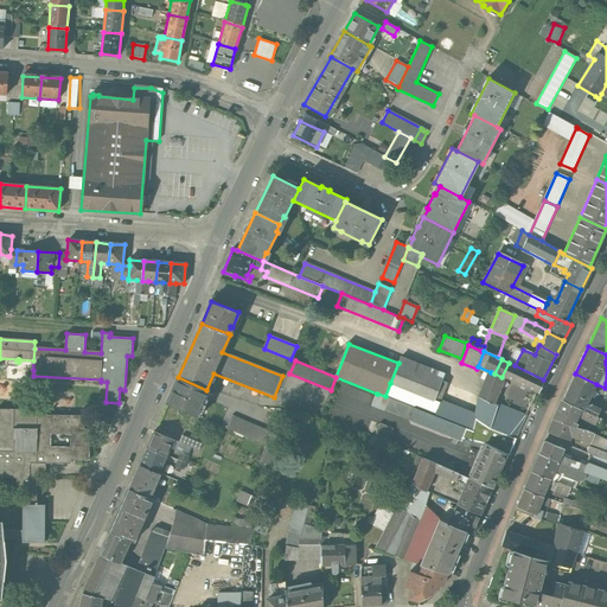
[(442,381),(398,363),(390,383),(408,390),(434,401),(442,381)]
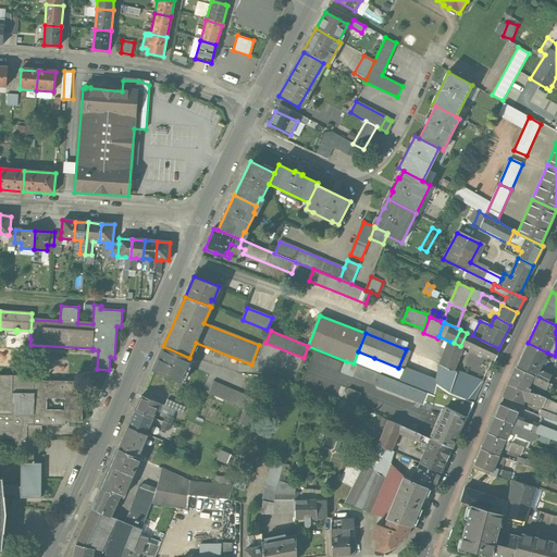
[(483,382),(456,372),(455,372),(452,371),(462,347),(494,361),(499,349),(498,348),(472,335),(467,333),(460,346),(454,343),(450,342),(447,348),(440,366),(438,385),(449,393),(473,403),(483,382)]
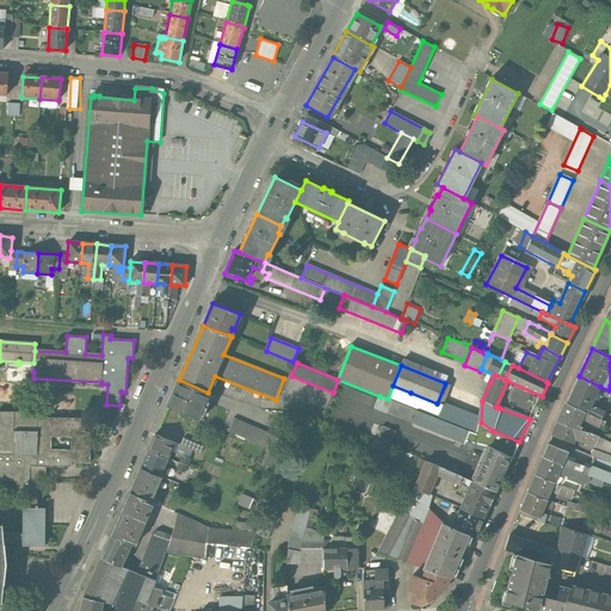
[(600,387),(579,376),(566,402),(587,412),(590,407),(594,396),(598,397),(600,392),(598,390),(600,387)]
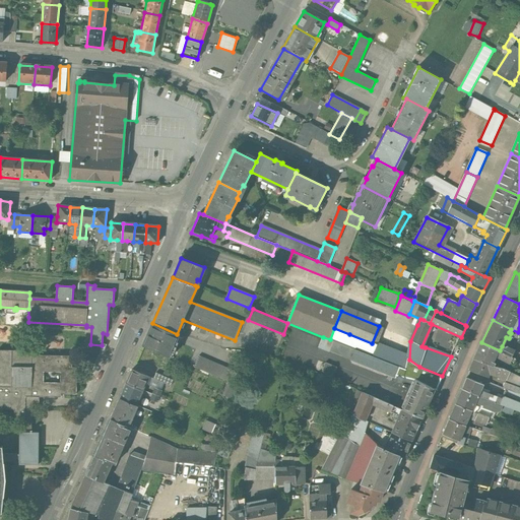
[(177,334),(152,323),(143,345),(170,356),(172,350),(175,351),(178,343),(176,342),(179,335),(177,334)]
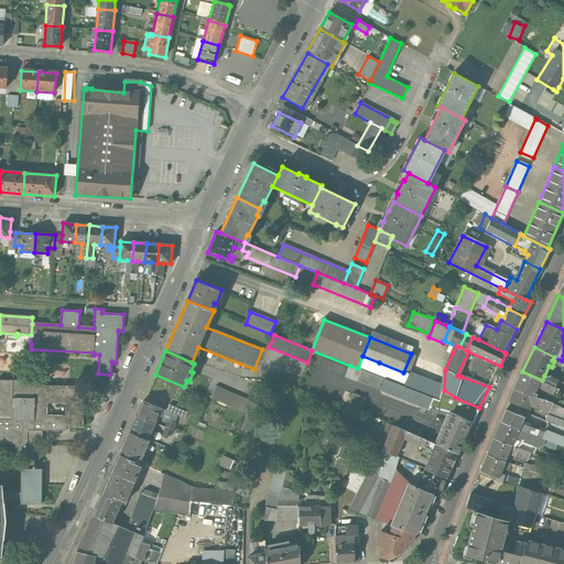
[(437,386),(409,375),(415,356),(411,354),(403,372),(379,362),(373,375),(384,379),(440,401),(444,390),(437,386)]
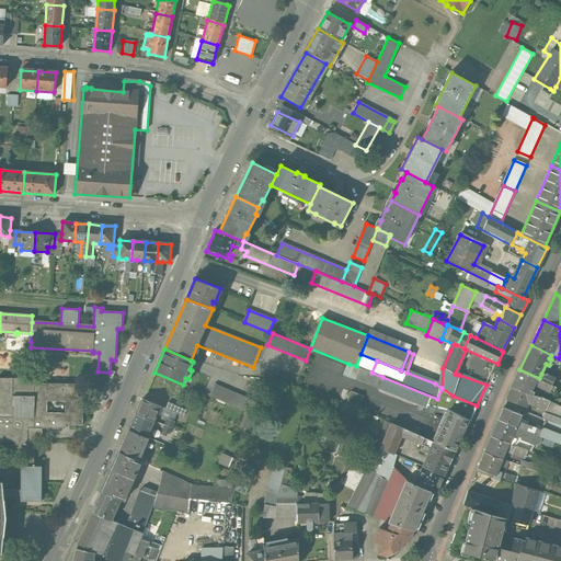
[(348,364),(343,375),(356,380),(356,379),(361,368),(356,366),(348,364)]
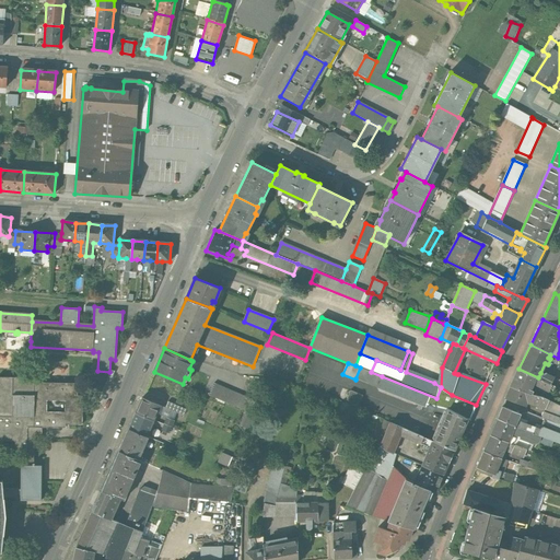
[(371,372),(360,368),(356,378),(364,382),(364,383),(377,388),(382,376),(371,372)]
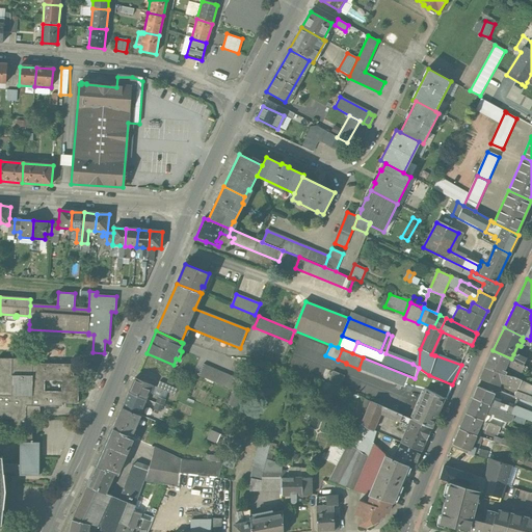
[(511,358),(493,350),(485,368),(503,374),(504,374),(507,367),(505,366),(506,364),(512,367),(515,361),(511,358)]
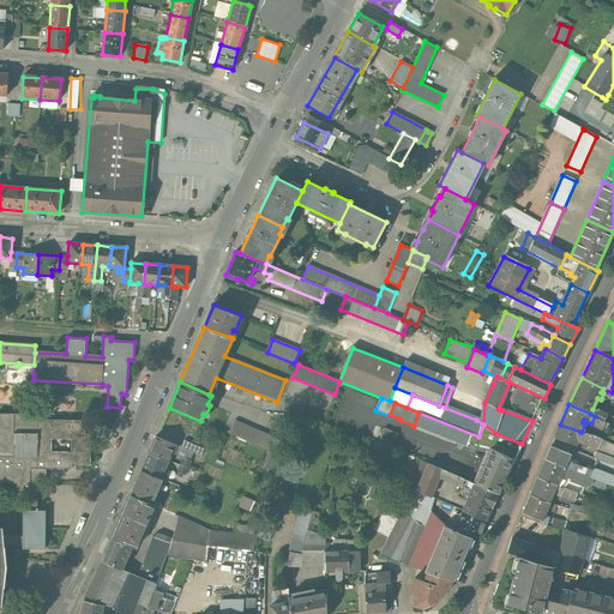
[(600,408),(595,410),(593,409),(590,414),(595,416),(603,421),(607,413),(600,408)]
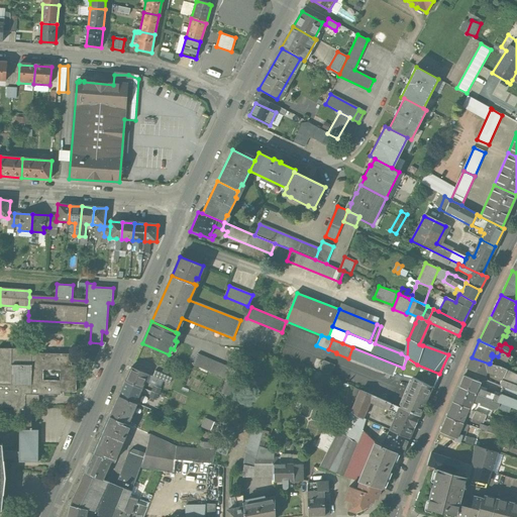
[(35,348),(0,347),(0,408),(3,409),(3,407),(15,407),(15,417),(24,417),(23,429),(32,429),(32,426),(31,426),(31,404),(39,404),(39,394),(61,394),(61,391),(76,391),(77,365),(72,365),(72,353),(35,352),(35,348)]
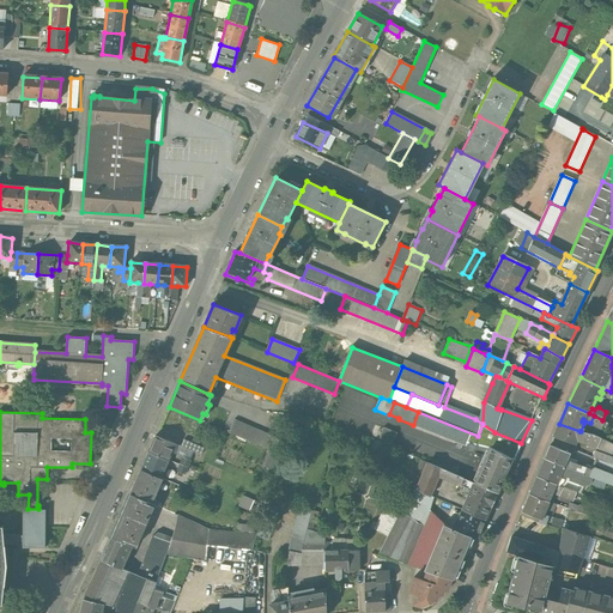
[(478,436),(418,412),(413,425),(466,445),(467,443),(491,449),(511,459),(515,461),(515,460),(521,443),(495,432),(483,424),(478,436)]
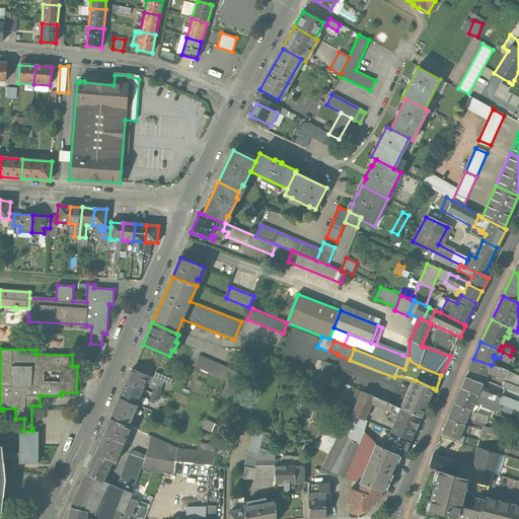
[(510,356),(503,352),(500,358),(507,361),(510,356)]
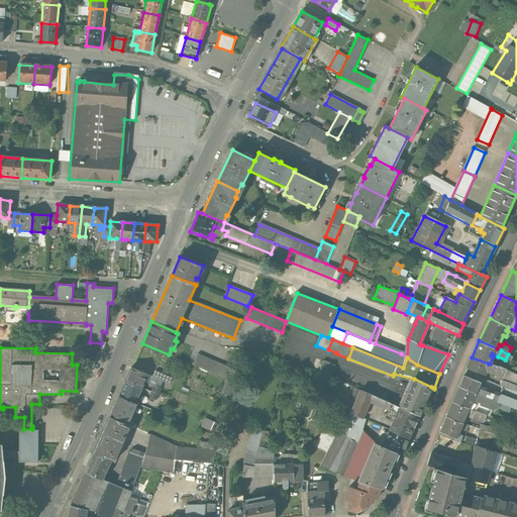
[(240,373),(198,354),(193,366),(236,384),(238,378),(237,378),(240,373)]
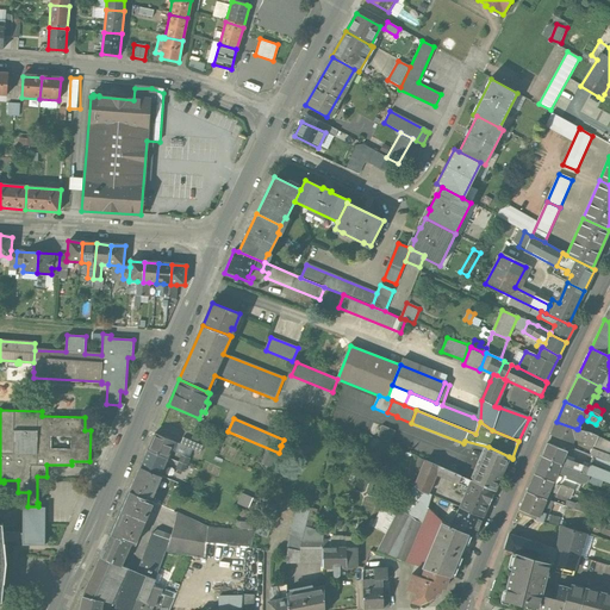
[(578,429),(577,429),(556,422),(551,435),(572,443),(573,440),(593,447),(598,436),(591,431),(578,429)]
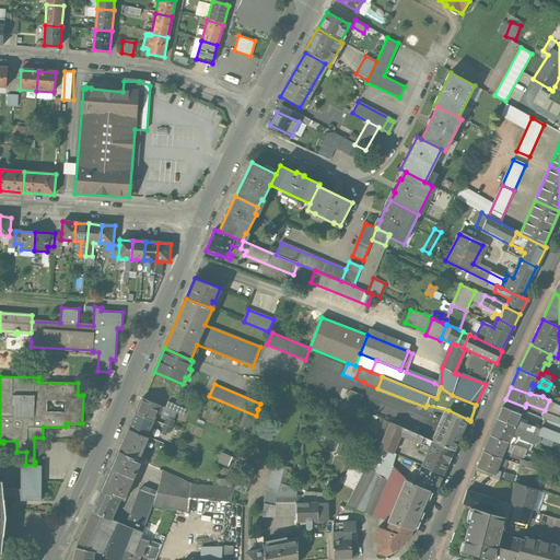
[(362,396),(350,391),(345,404),(357,409),(362,396)]
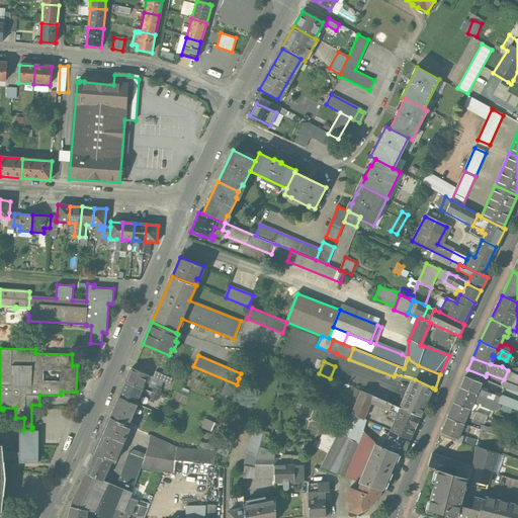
[(150,375),(132,367),(125,382),(143,391),(150,375)]
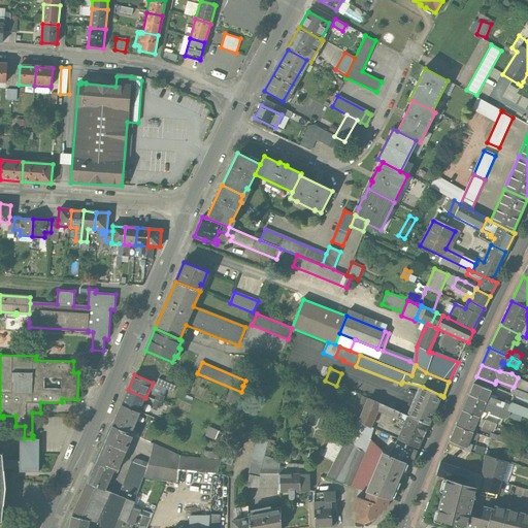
[(527,387),(527,382),(518,377),(514,387),(514,388),(526,392),(527,387)]
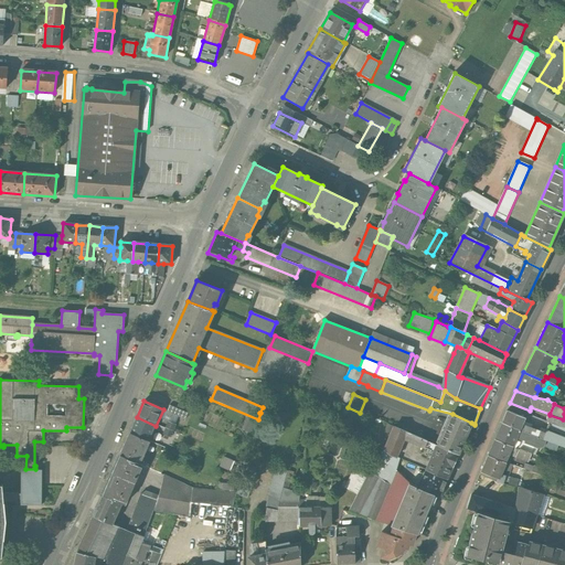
[(178,408),(170,405),(167,412),(185,419),(188,413),(181,409),(178,408)]
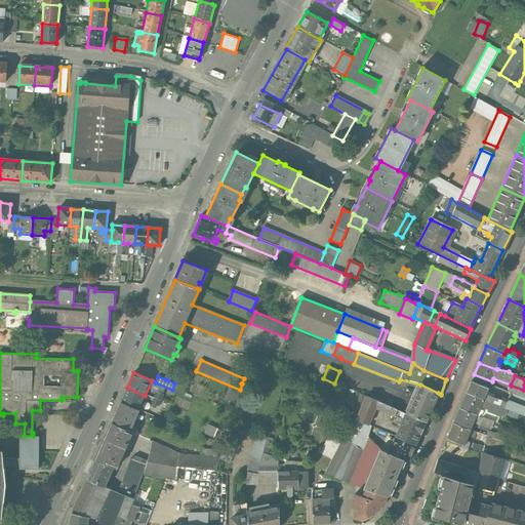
[(486,389),(471,381),(466,393),(482,400),(497,406),(499,401),(496,399),(487,396),(483,396),(486,389)]
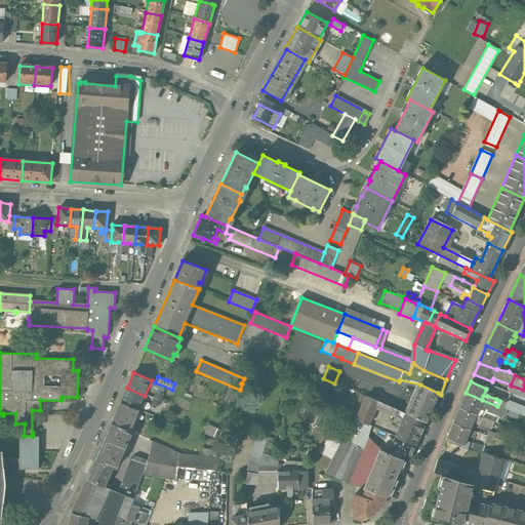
[(420,385),(407,414),(426,422),(438,393),(420,385)]
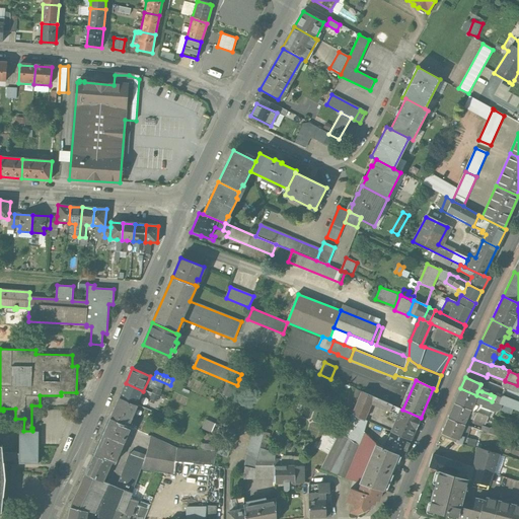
[(518,392),(518,387),(504,382),(502,387),(504,388),(518,394),(518,392)]
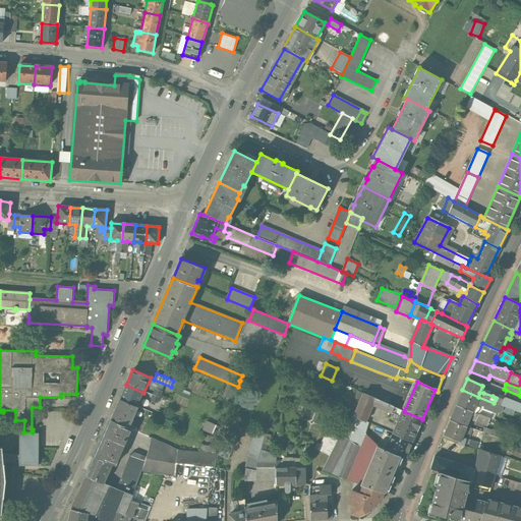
[(143,393),(126,385),(120,399),(137,406),(143,393)]
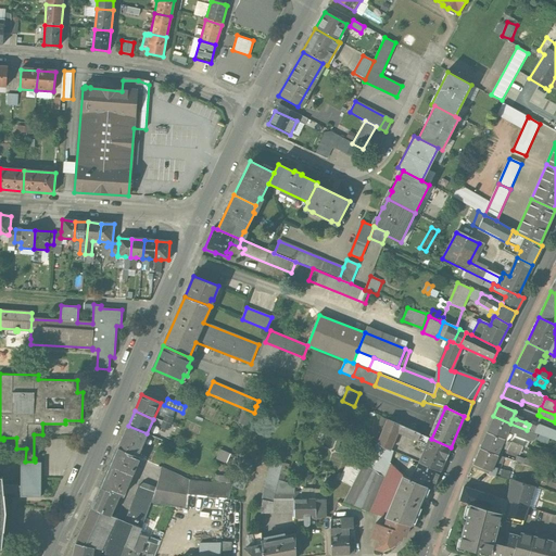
[(174,419),(167,416),(164,422),(172,426),(174,419)]
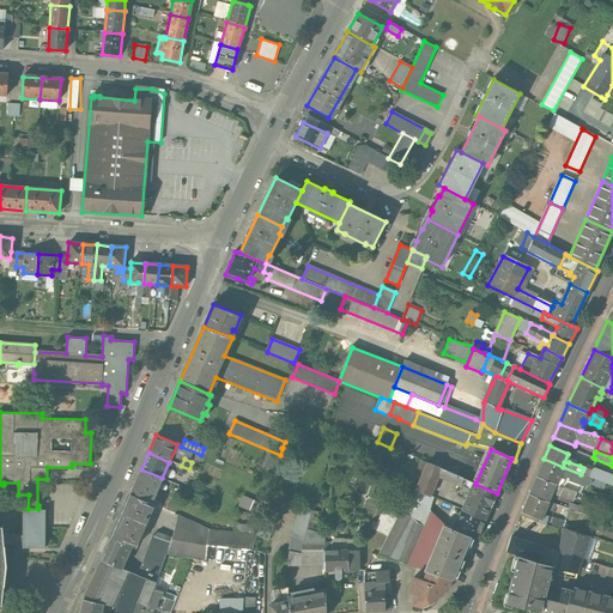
[(563,467),(544,459),(536,477),(557,484),(557,485),(558,485),(560,478),(562,477),(559,475),(560,474),(563,467)]
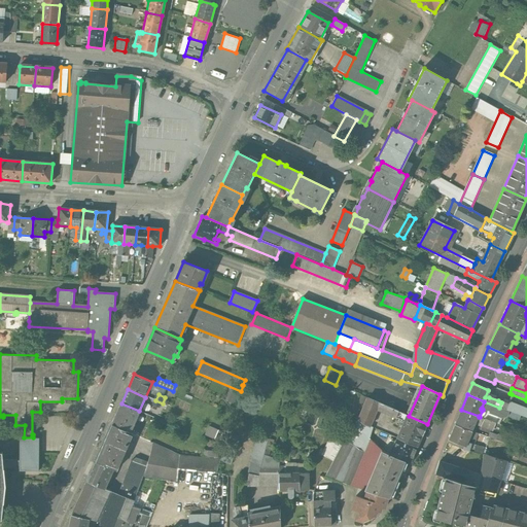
[(526,400),(512,394),(507,405),(505,410),(508,411),(526,418),(526,400)]
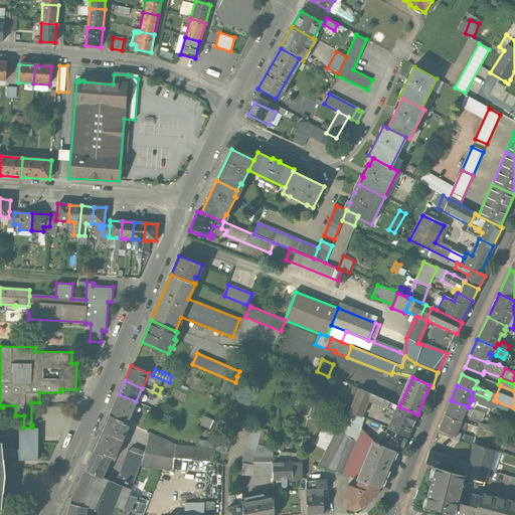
[(371,394),(359,389),(350,409),(354,413),(365,418),(369,408),(366,406),(368,400),(371,394)]
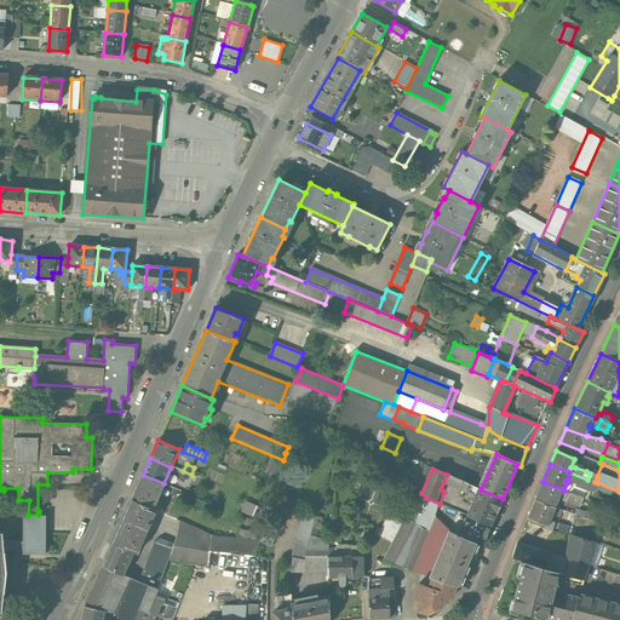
[(191,475),(183,471),(181,477),(188,481),(191,475)]
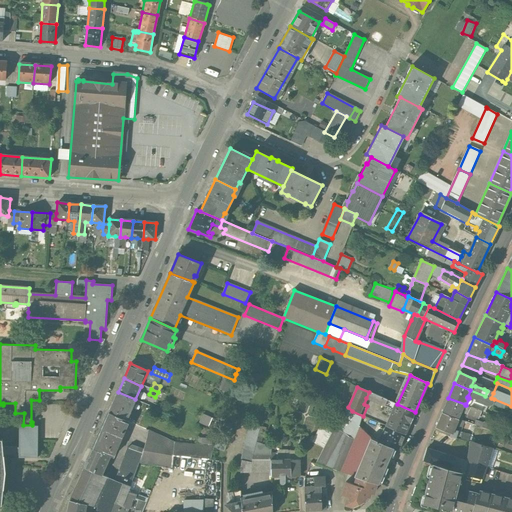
[(485,396),(470,390),(468,396),(476,400),(475,401),(486,406),(492,404),(494,399),(491,398),(485,396)]
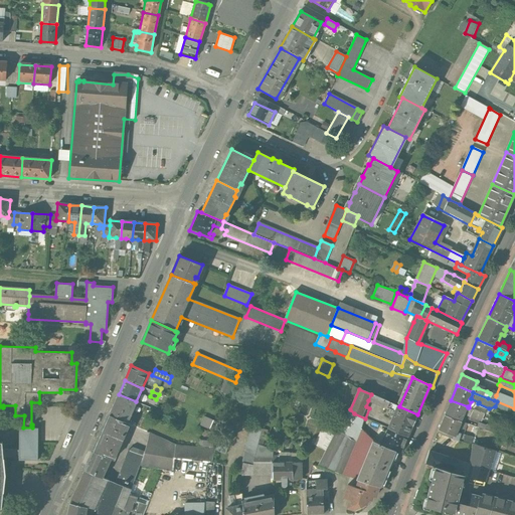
[(136,401),(119,394),(110,414),(127,422),(137,402),(136,401)]
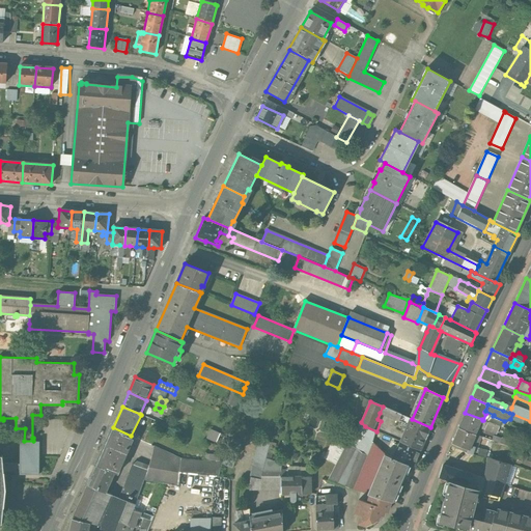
[(412,419),(383,407),(380,413),(391,417),(391,416),(398,419),(399,421),(404,423),(404,425),(408,427),(406,430),(403,429),(401,434),(404,435),(401,442),(420,450),(430,427),(412,419)]
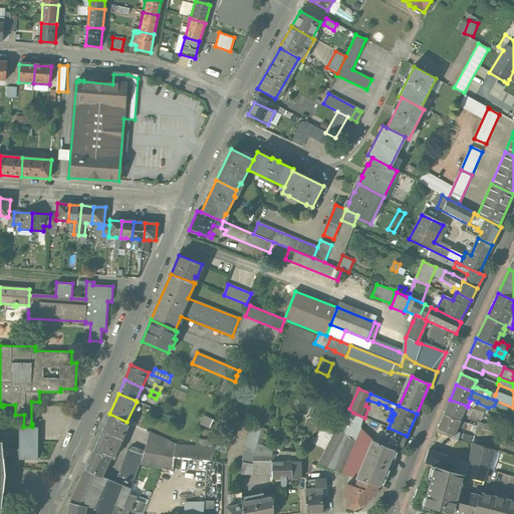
[(467,406),(450,400),(444,414),(461,420),(461,419),(462,416),(463,413),(469,416),(472,410),(467,407),(467,406)]
